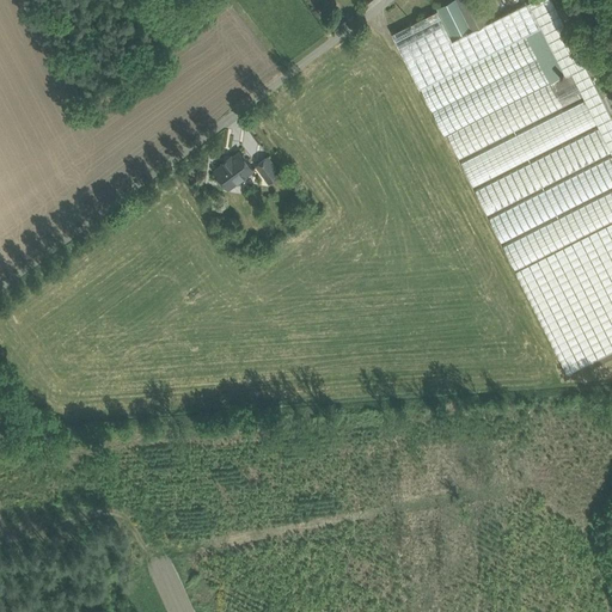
[(472,30),(453,40),(445,24),(399,47),(421,89),(527,35),(542,28),(565,75),(573,72),(585,96),(586,99),(599,124),(600,128),(611,151),(611,116),(554,0),(531,0),(488,22),(472,30)]
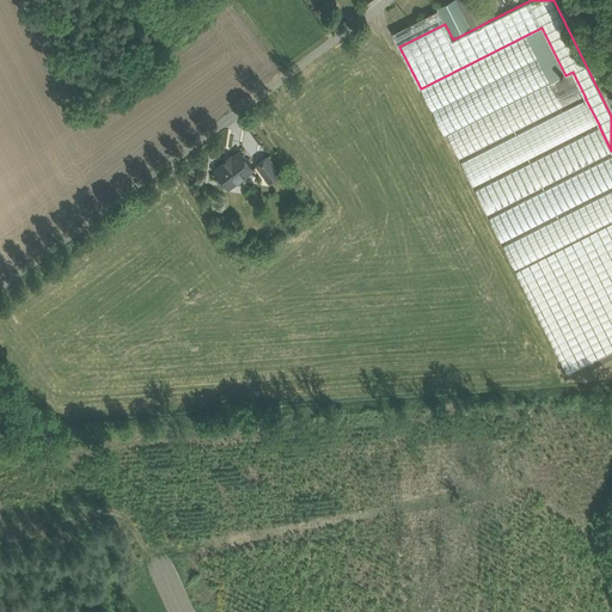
[(458,0),(453,0),(438,8),(445,24),(453,40),(472,30),(458,0)]
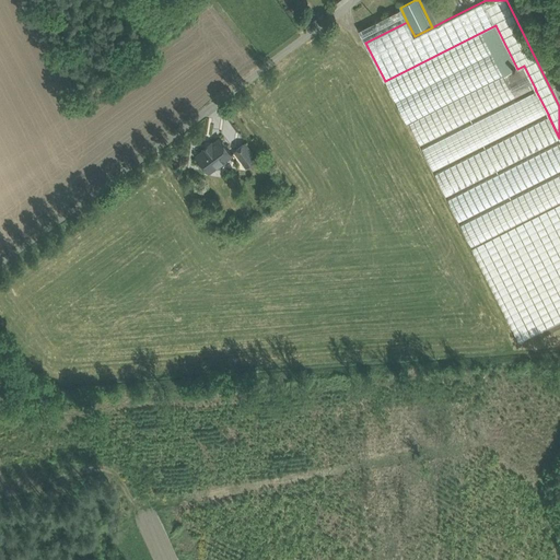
[(435,0),(419,0),(432,27),(446,20),(435,0)]
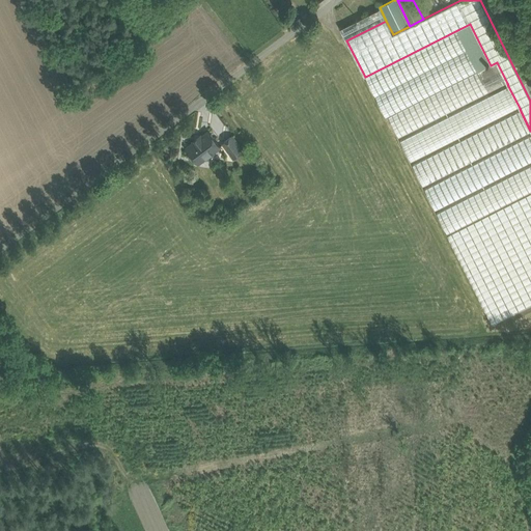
[(380,8),(340,28),(346,40),(386,21),(380,8)]
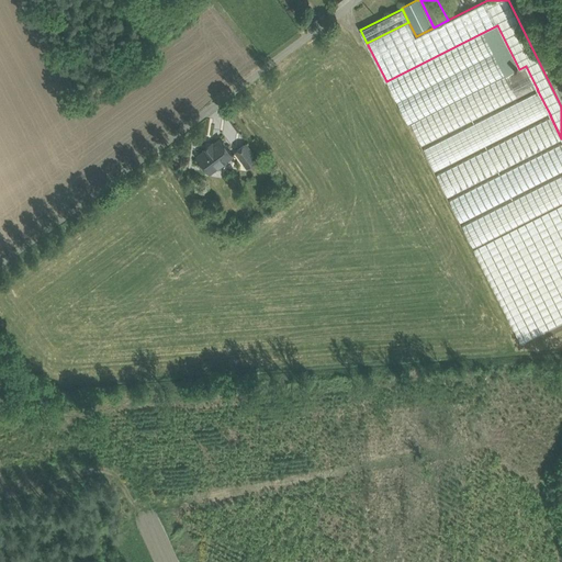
[(519,69),(497,25),(484,32),(506,76),(519,69)]
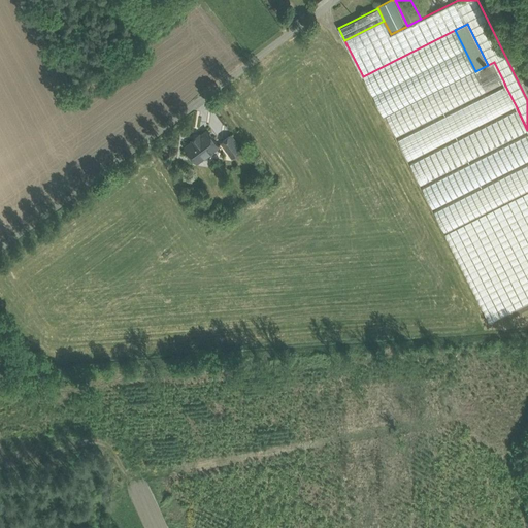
[(455,30),(363,76),(384,118),(386,117),(475,71),(455,30)]
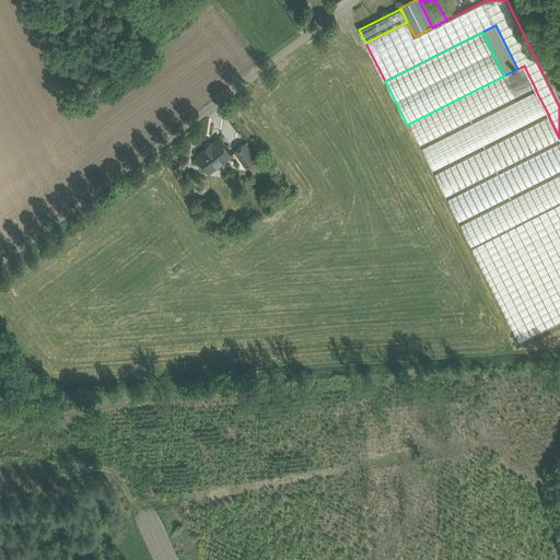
[(504,76),(409,124),(421,147),(516,97),(535,88),(524,66),(517,69),(504,76)]
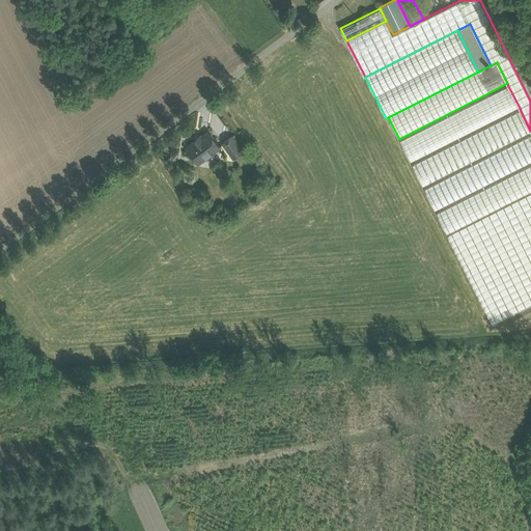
[(508,86),(400,141),(411,163),(520,108),(508,86)]
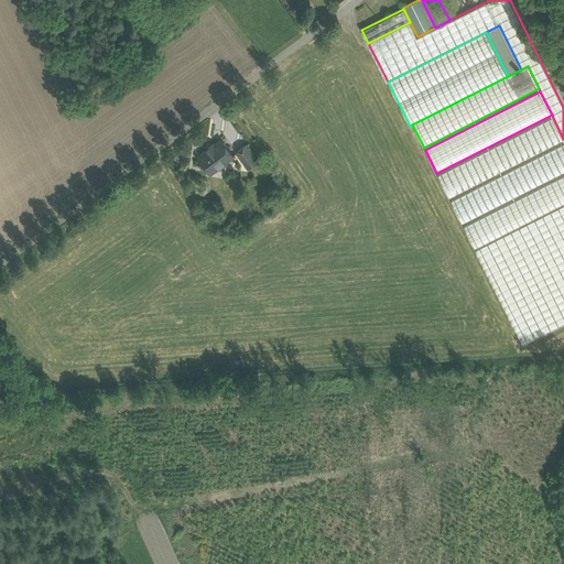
[(563,139),(553,118),(438,176),(449,198),(563,140),(563,139)]
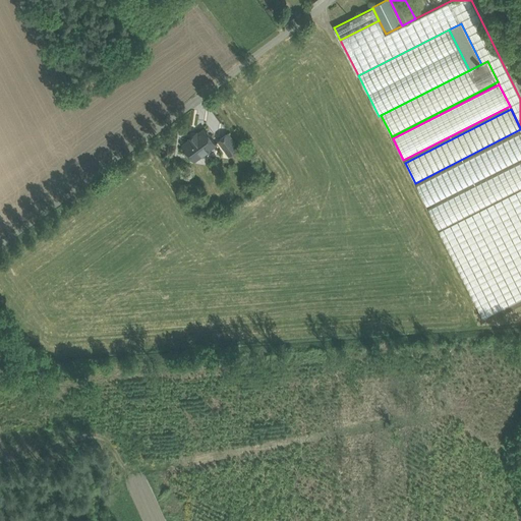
[(197,132),(190,137),(191,139),(183,145),(194,159),(203,154),(203,155),(210,150),(209,149),(216,143),(205,128),(197,133),(197,132)]
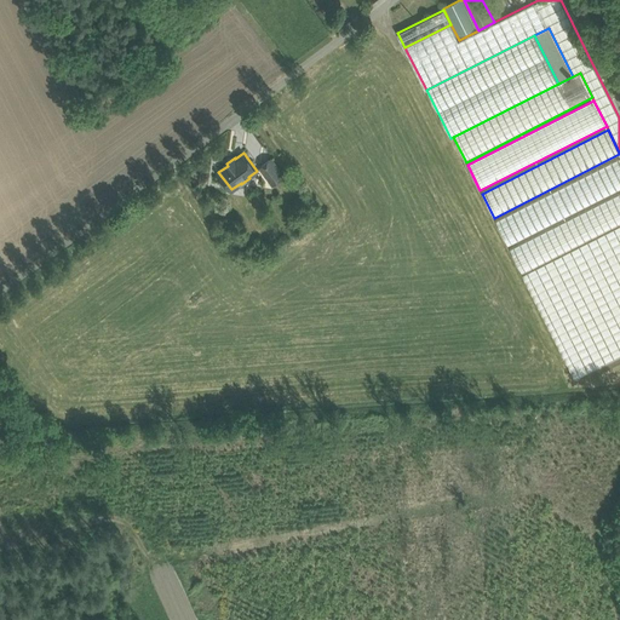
[(285,176),(271,158),(260,166),(273,184),(285,176)]
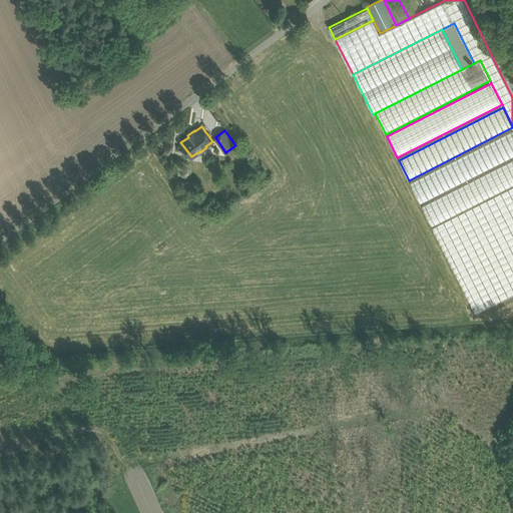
[(512,130),(411,183),(421,203),(512,156),(512,130)]
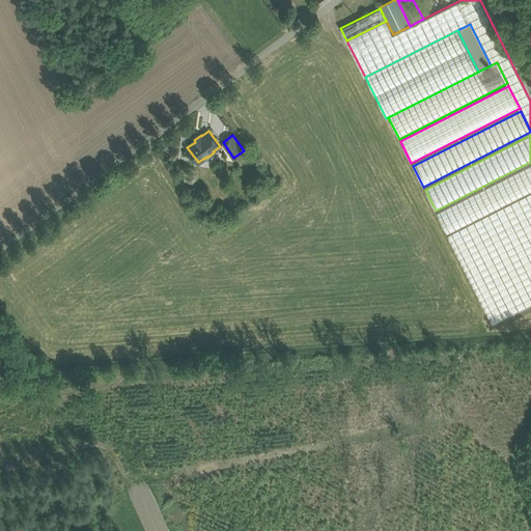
[(530,166),(437,214),(448,235),(530,192),(530,166)]
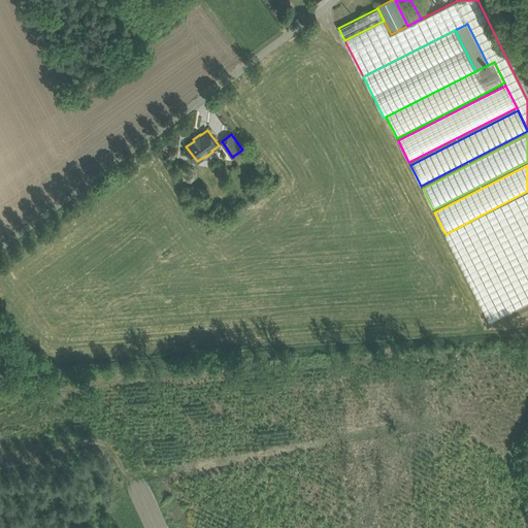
[(527,191),(446,234),(490,323),(527,303),(527,191)]
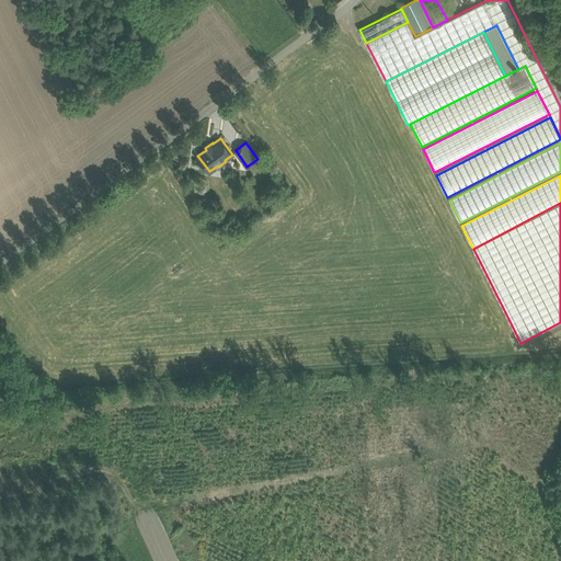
All buildings are outlined.
